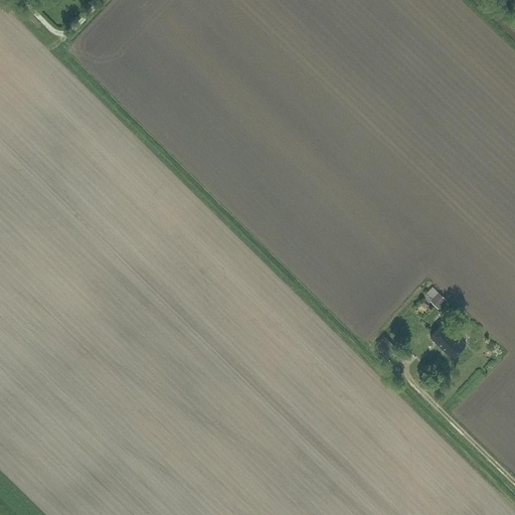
[(438,309),(447,300),(439,292),(438,293),(433,287),(426,293),(433,299),(431,301),(438,309)]
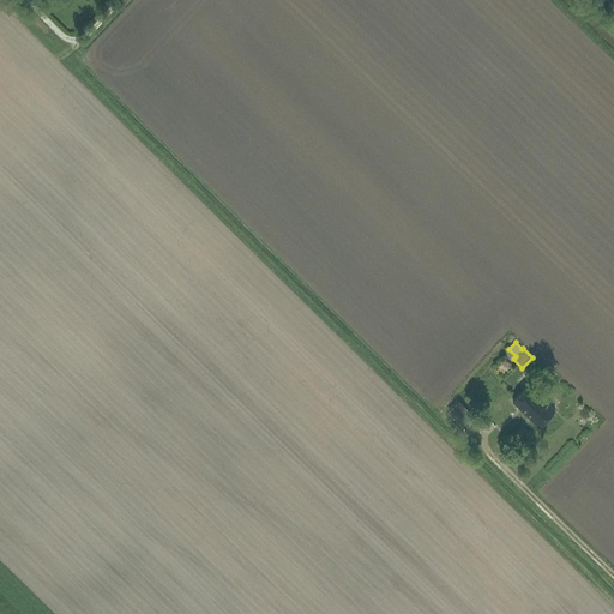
[(525,414),(542,397),(530,385),(513,402),(525,414)]
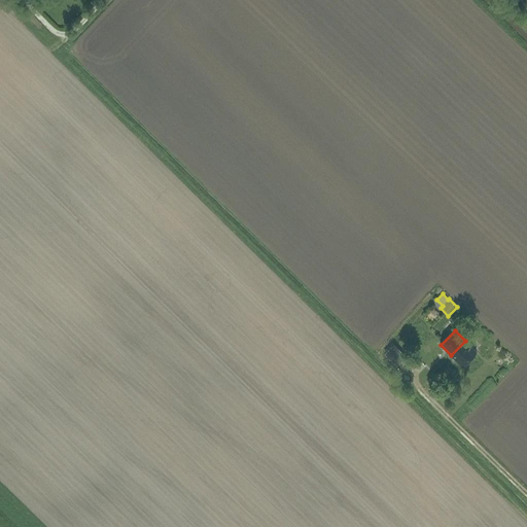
[(465,341),(451,355),(462,366),(477,352),(465,341)]
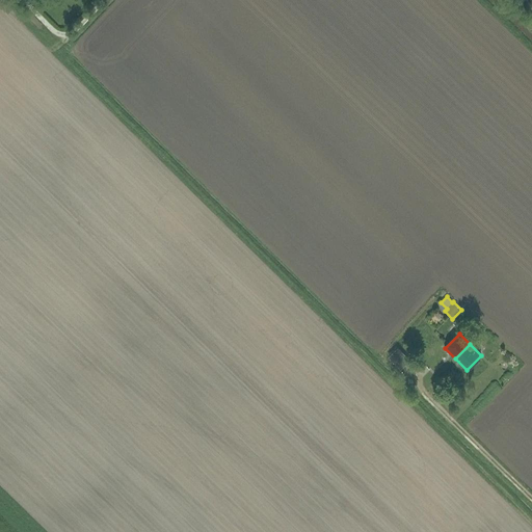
[(461,377),(453,369),(447,375),(455,383),(461,377)]
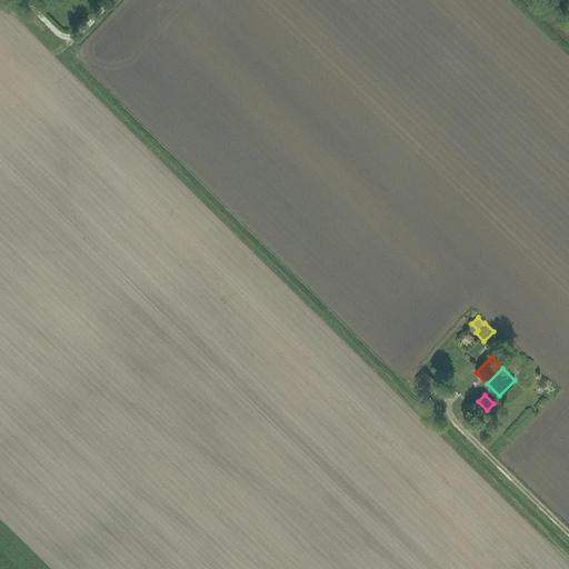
[(461,427),(466,426),(458,398),(452,399),(461,427)]
